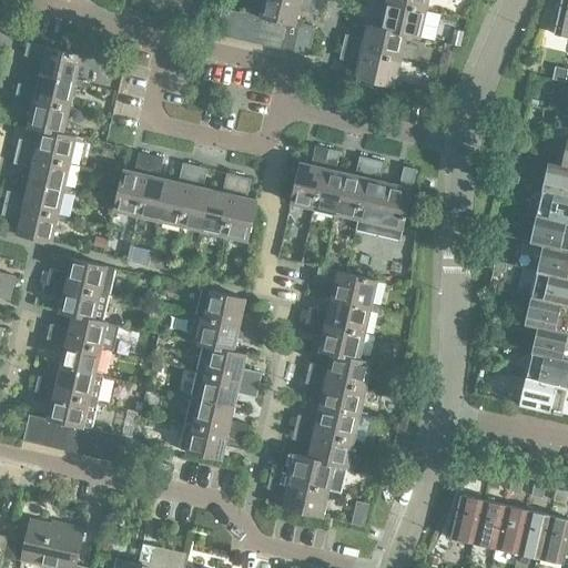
[(318,14),(321,2),(310,0),(265,0),(262,13),(255,11),(254,14),(261,17),(262,17),(275,20),(287,23),(295,24),(300,9),(305,10),(305,11),(318,14)]
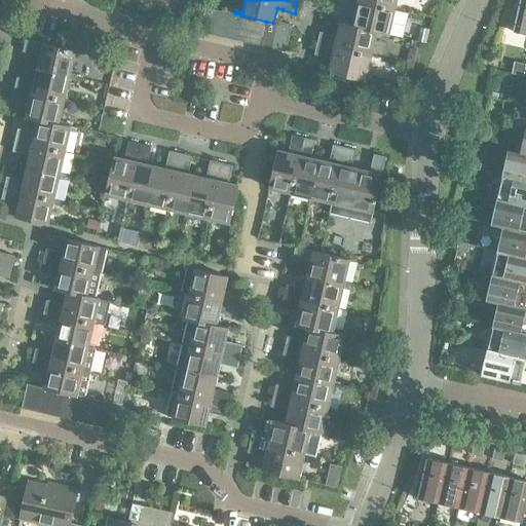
[(390,16),(392,9),(354,0),(340,0),(338,8),(350,11),(350,10),(357,11),(353,25),(396,35),(396,32),(390,31),(393,17),(390,16)]
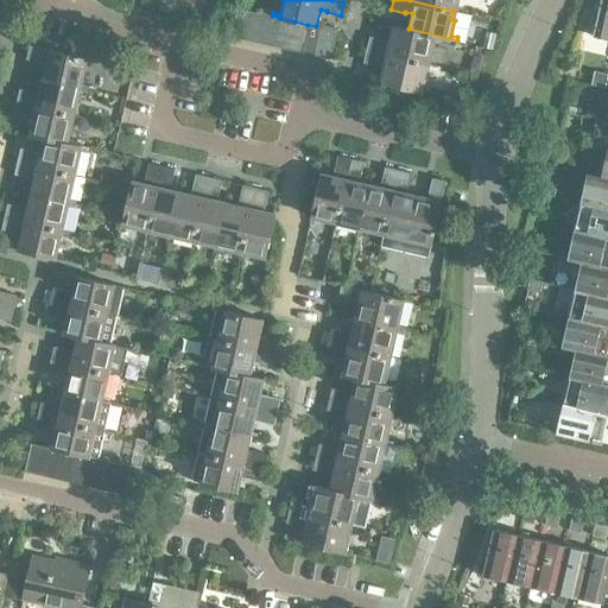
[(410,0),(454,11),(456,1),(458,1),(458,0),(410,0)]
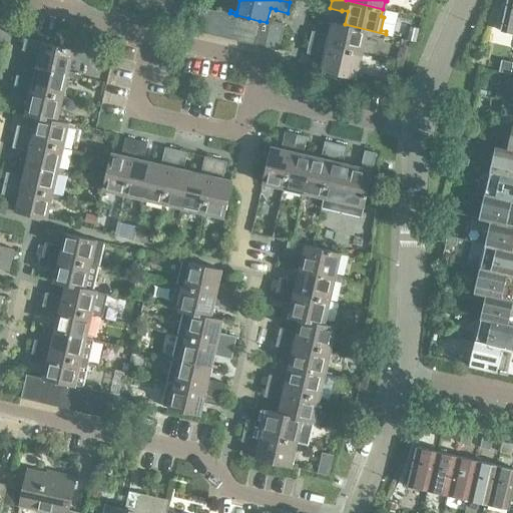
[(512,32),(512,0),(507,0),(504,14),(501,30),(512,32)]
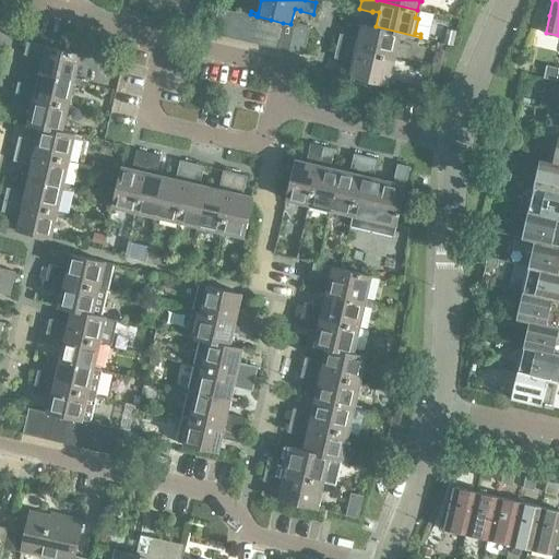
[(226,36),(233,11),(218,8),(213,33),(226,36)]
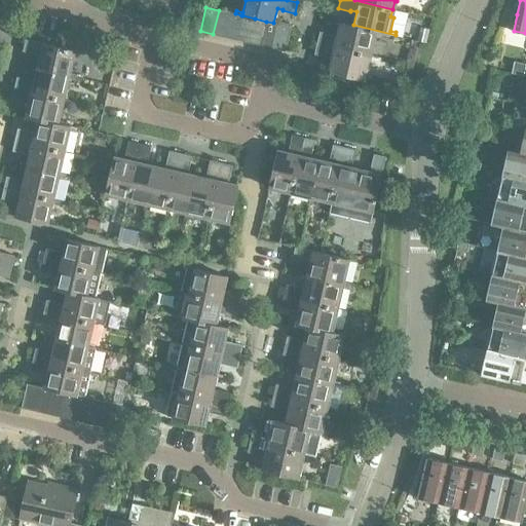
[(225,37),(230,12),(219,10),(213,34),(225,37)]
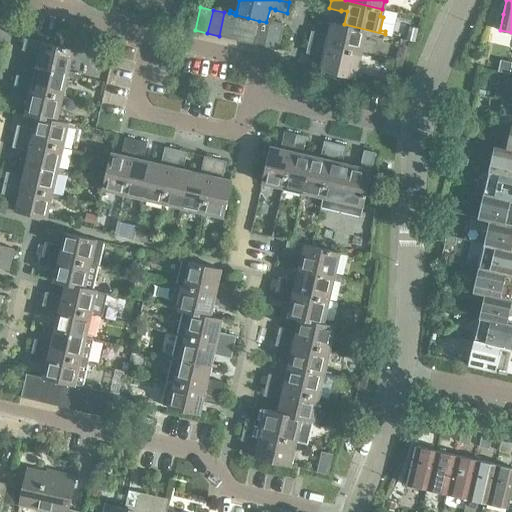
[(231,39),(236,15),(235,15),(229,13),(224,12),(219,36),(231,39)]
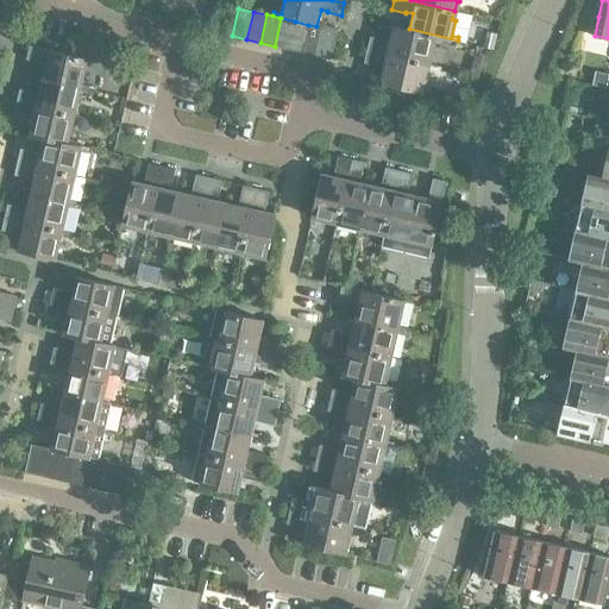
[(288,49),(295,22),(281,18),(275,46),(288,49)]
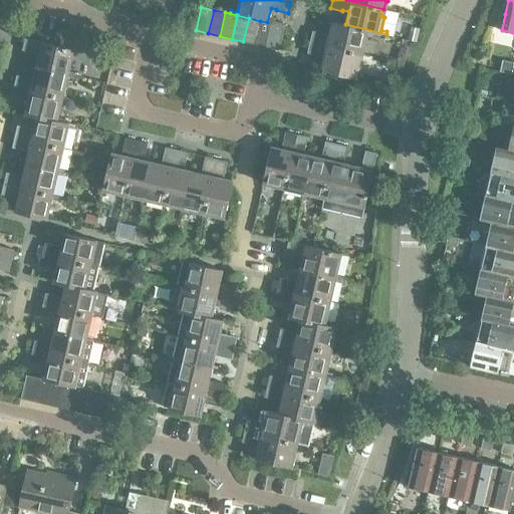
[(255,44),(260,21),(249,18),(243,41),(255,44)]
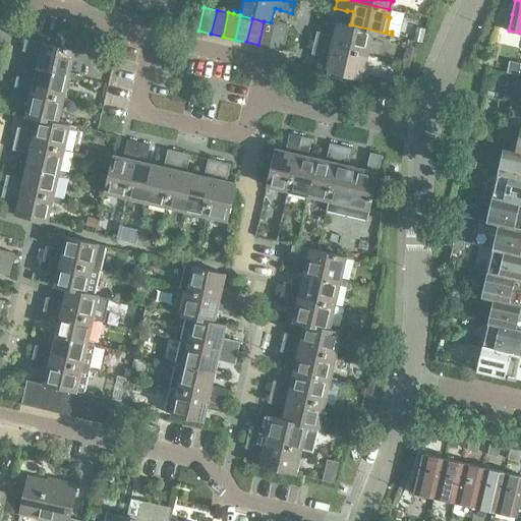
[(271,48),(276,23),(271,22),(264,21),(258,45),(271,48)]
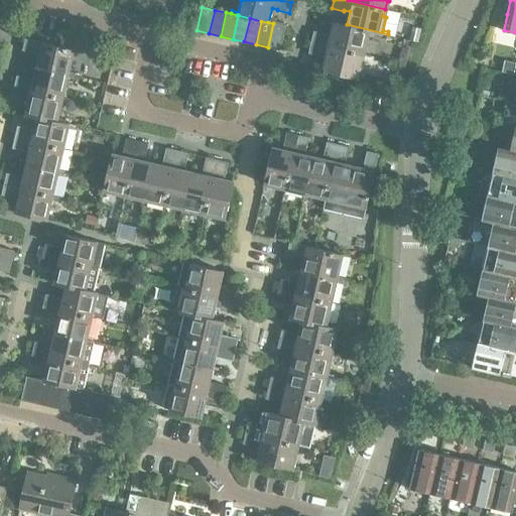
[(388,35),(388,34),(347,24),(335,21),(332,36),(326,35),(326,33),(314,31),(311,41),(363,53),(364,46),(366,46),(369,33),(375,35),(376,32),(388,35)]
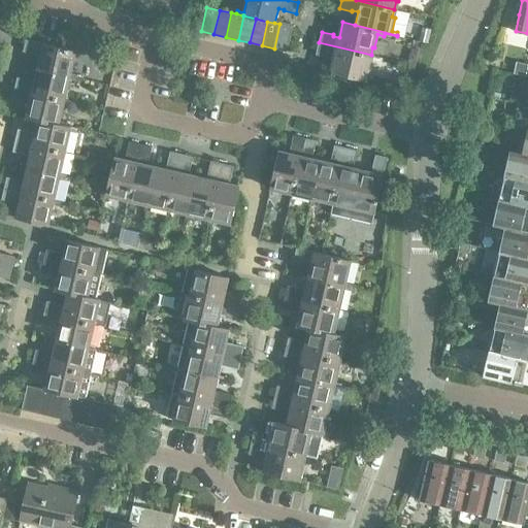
[(293,27),(279,24),(274,48),(287,52),(293,27)]
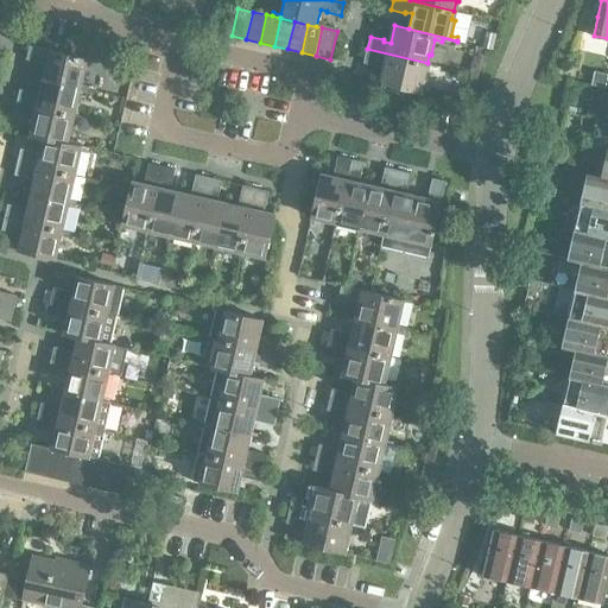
[(486,31),(482,48),(492,50),(495,33),(486,31)]
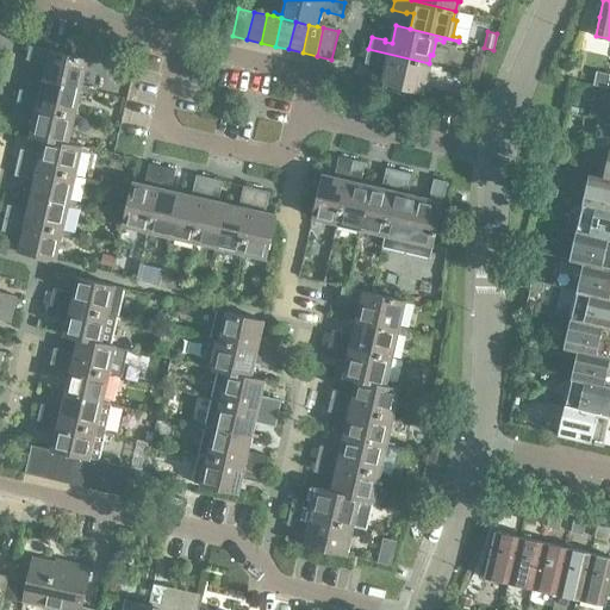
[(75,56),(30,45),(26,60),(41,63),(42,61),(48,63),(44,79),(88,89),(88,86),(81,85),(85,69),(82,68),(85,60),(87,61),(87,58),(80,57),(80,56),(76,55),(75,56)]
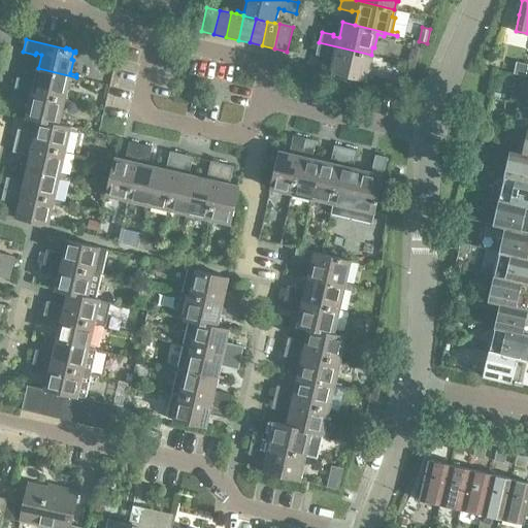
[(369,63),(371,55),(319,42),(317,54),(328,57),(329,56),(334,58),(331,72),(373,83),(374,78),(368,77),(371,64),(369,63)]
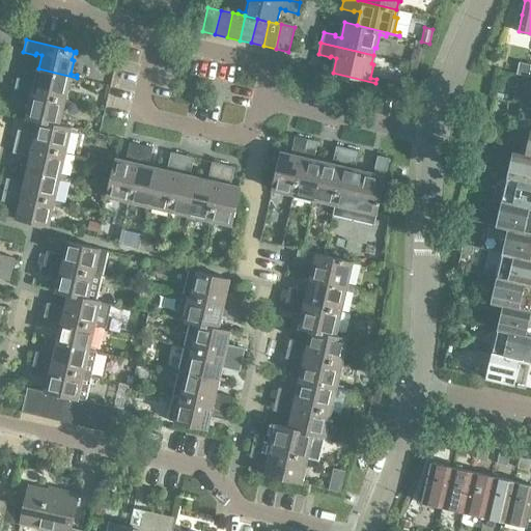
[(530,64),(520,62),(516,74),(528,77),(530,64)]
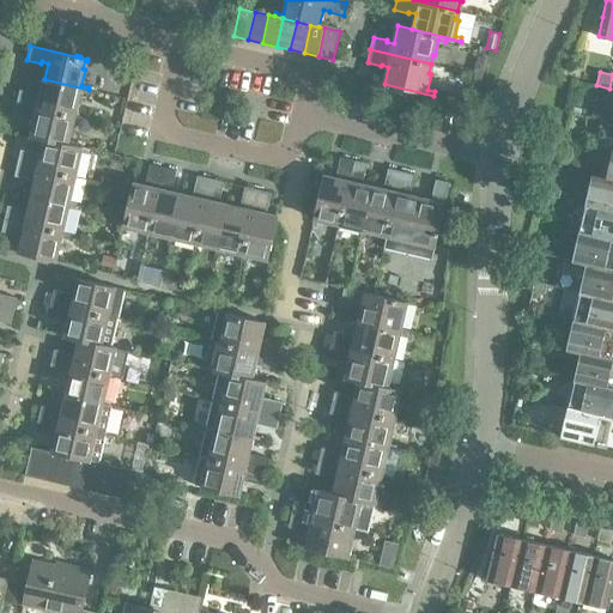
[(87,93),(89,90),(44,79),(41,96),(34,95),(34,92),(20,90),(17,103),(72,116),(74,107),(77,107),(80,91),(87,93)]
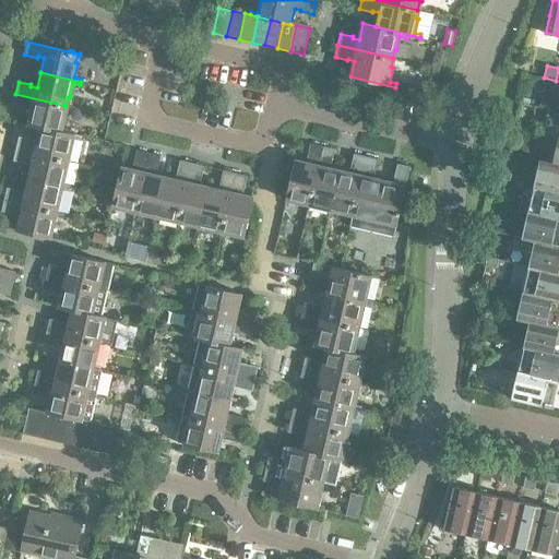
[(64,114),(66,106),(15,94),(12,105),(26,108),(26,107),(32,108),(28,125),(42,128),(81,137),(81,135),(69,132),(69,129),(63,128),(67,115),(64,114)]
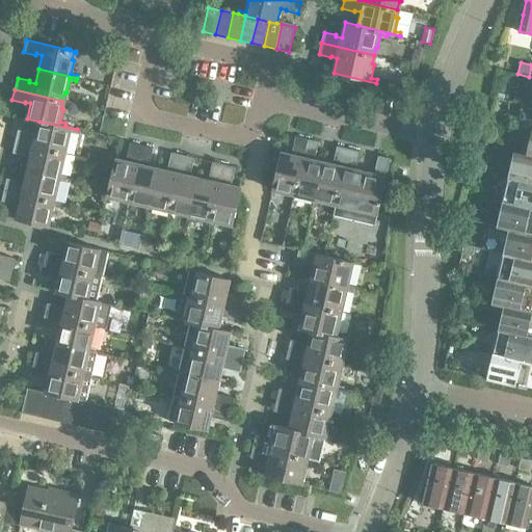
[(77,132),(77,130),(40,122),(36,135),(30,134),(30,132),(19,130),(16,141),(63,153),(65,144),(68,144),(71,131),(77,132)]
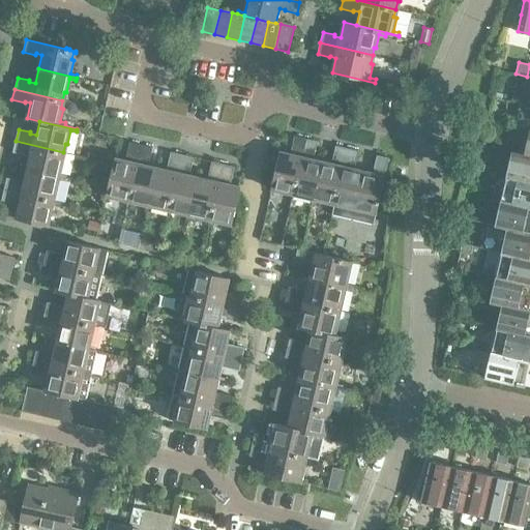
[(529,131),(525,153),(512,150),(512,152),(529,155),(529,131)]
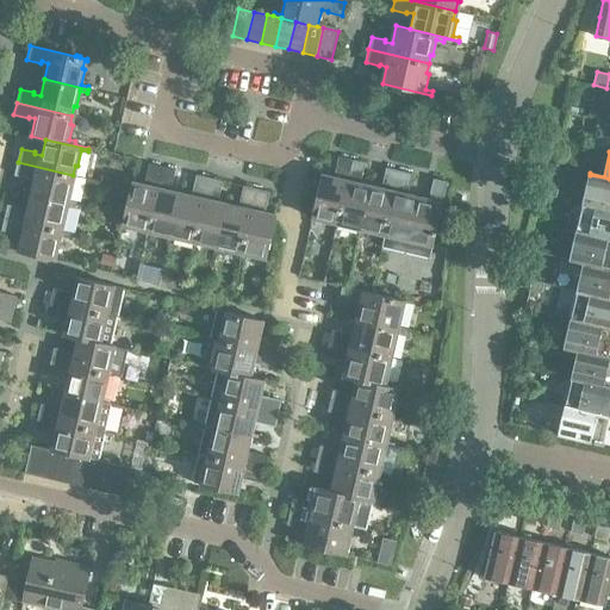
[(337,223),(352,159),(338,156),(338,157),(336,170),(337,170),(336,178),(323,174),(311,225),(315,225),(317,218),(337,223)]
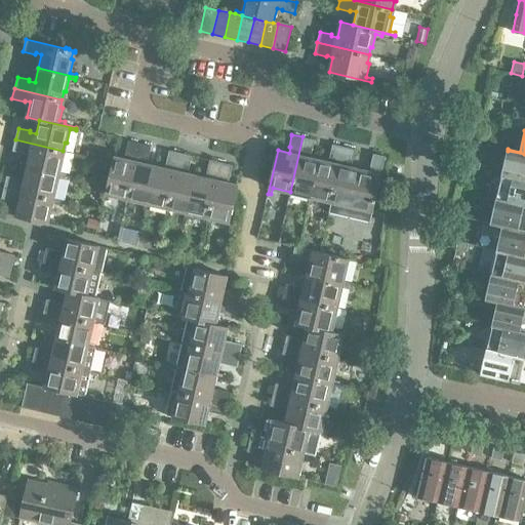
[(309,203),(319,160),(309,157),(311,152),(312,152),(314,140),(315,140),(315,139),(303,136),(290,192),(309,197),(307,202),(309,203)]
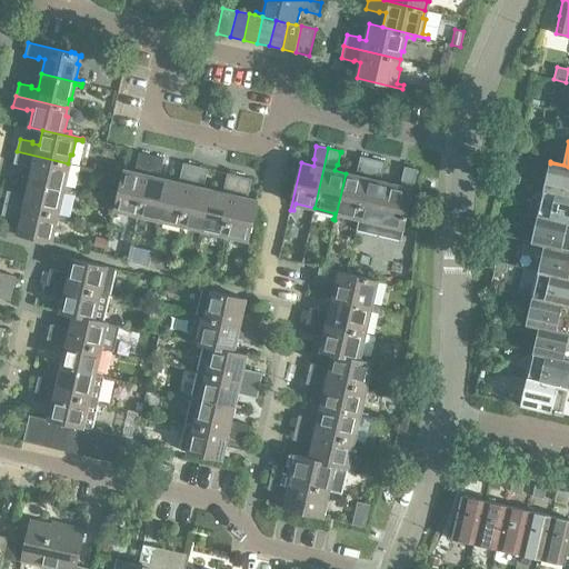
[(66,171),(68,163),(17,151),(13,162),(27,166),(28,165),(33,166),(30,181),(71,190),(71,188),(65,187),(68,172),(66,171)]
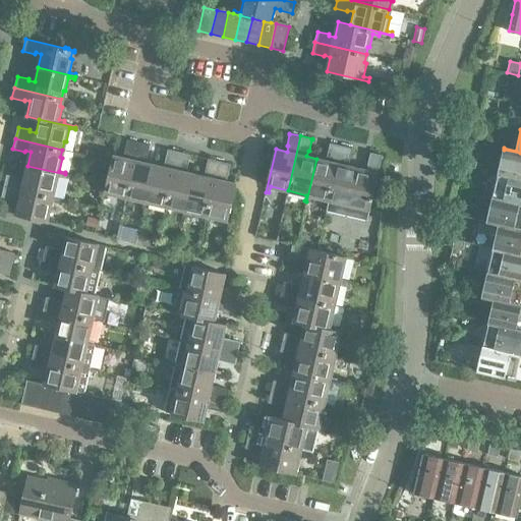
[(126,197),(138,142),(127,139),(127,140),(124,152),(126,152),(124,158),(113,155),(104,198),(107,199),(108,193),(126,197)]
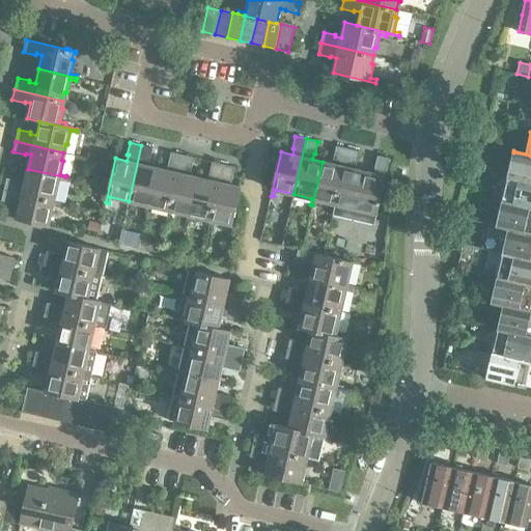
[(147,212),(158,168),(147,165),(148,160),(150,160),(152,148),(154,148),(154,147),(141,145),(129,201),(146,205),(144,212),(147,212)]
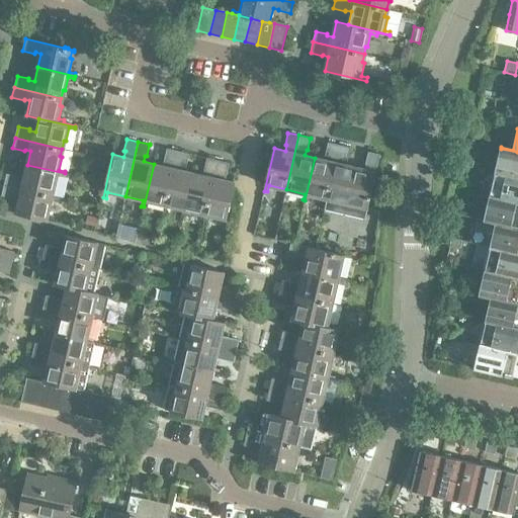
[(327,199),(339,145),(328,142),(328,143),(326,154),(327,154),(326,160),(315,158),(305,200),(308,201),(310,195),(327,199)]
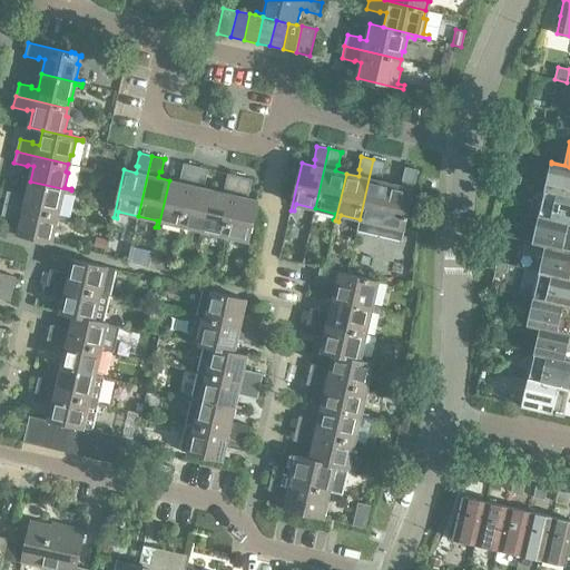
[(380,236),(392,184),(380,182),(381,175),(383,175),(385,163),(386,163),(373,159),(360,219),(356,231),(380,236)]
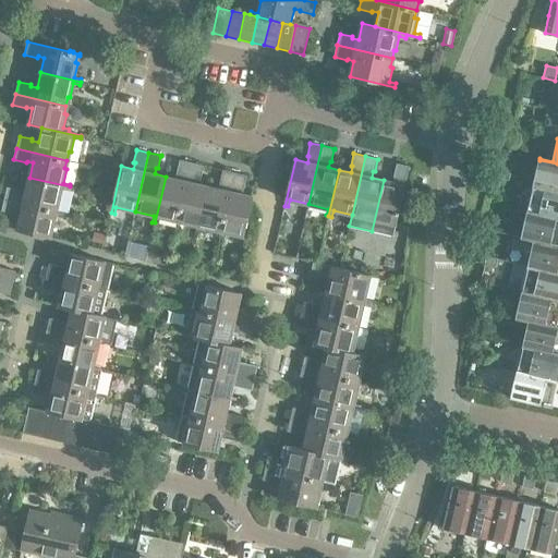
[(179,221),(192,162),(180,159),(179,160),(180,160),(177,172),(178,172),(177,179),(166,177),(155,222),(157,223),(159,217),(179,221)]
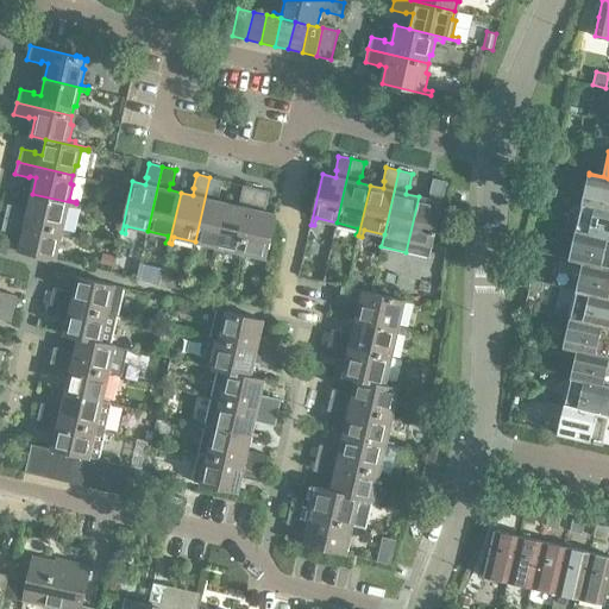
[(608,179),(589,175),(583,202),(608,208),(608,179)]
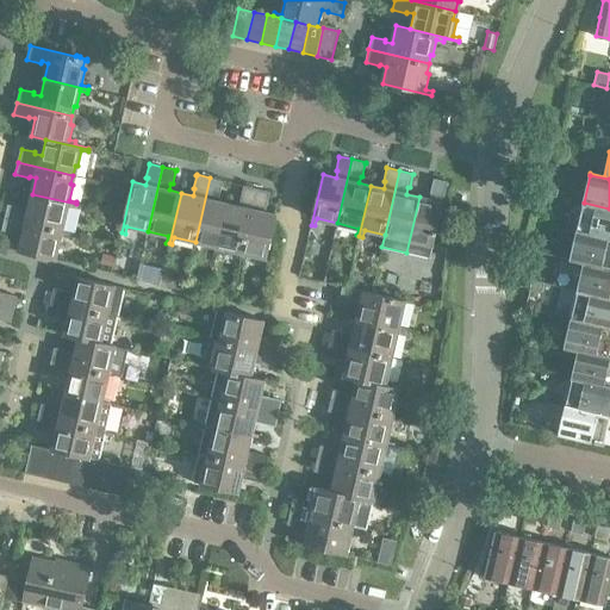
[(217,254),(229,204),(217,201),(218,194),(221,194),(223,182),(224,182),(224,181),(210,178),(195,242),(216,247),(213,254),(217,254)]
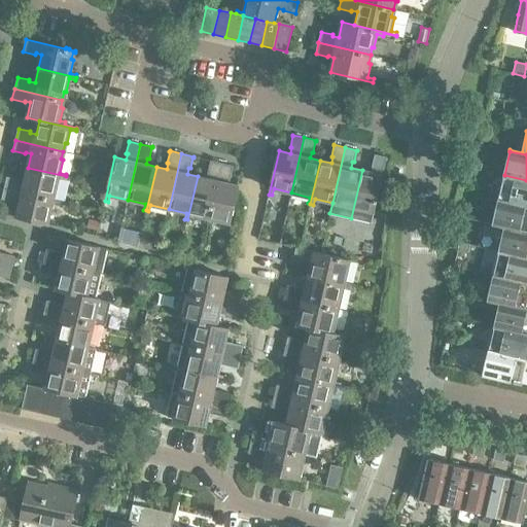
[(377,199),(387,156),(375,153),(374,155),(375,155),(372,166),(374,167),(372,172),(362,170),(351,218),(372,222),(377,203),(378,199),(377,199)]
